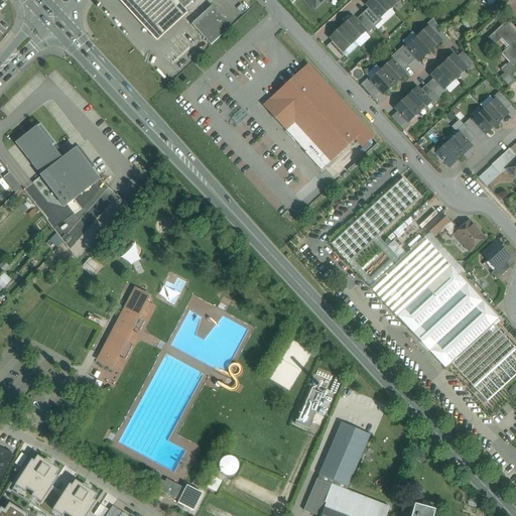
[(181,11),(170,0),(118,0),(156,41),(185,15),(181,11)]
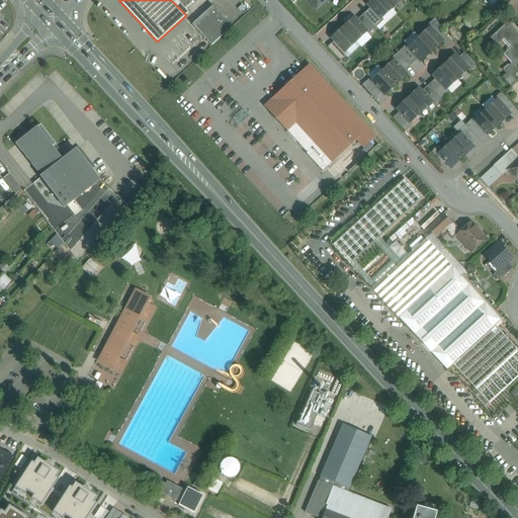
[(192,1),(191,0),(171,0),(182,11),(192,1)]
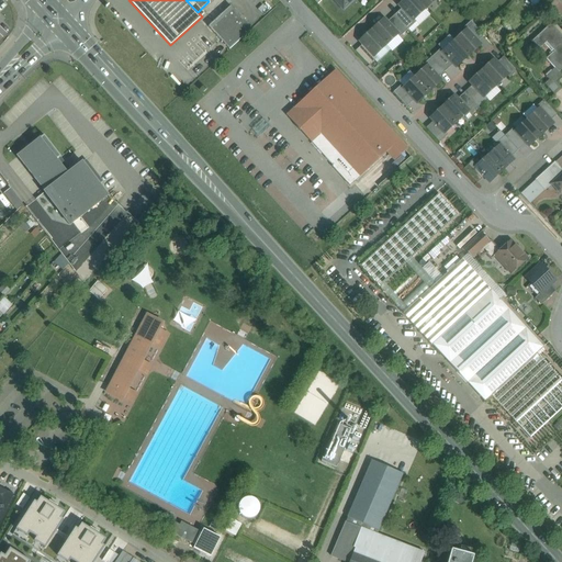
[(335,0),(344,9),(352,0),(335,0)]
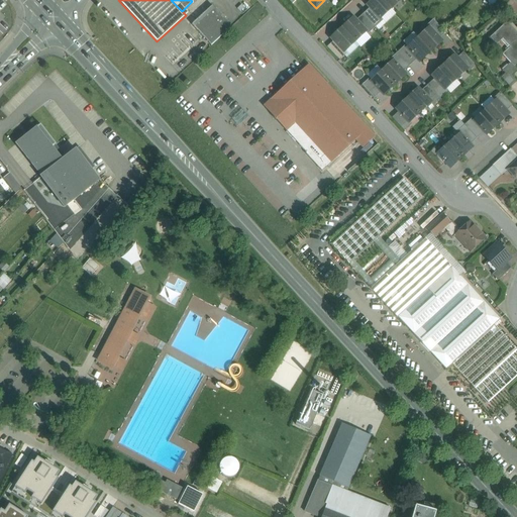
[(391,8),(383,0),(372,0),(368,4),(370,7),(381,18),(391,8)]
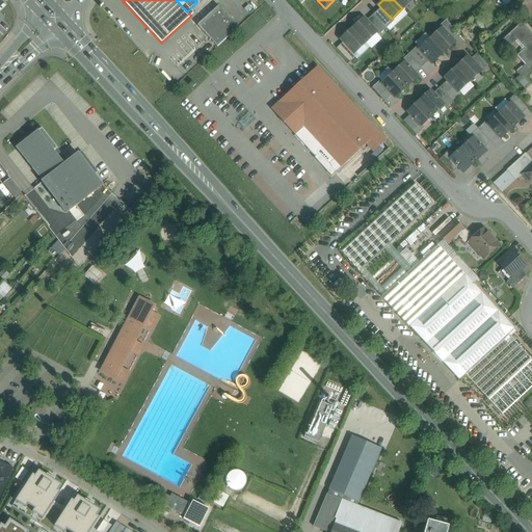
[(394,0),(402,8),(411,0),(394,0)]
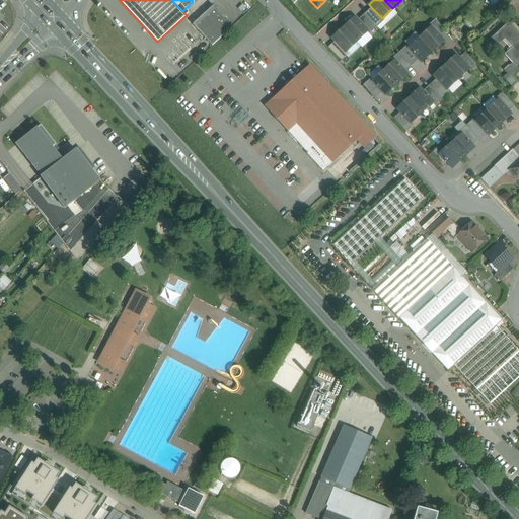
[(512,15),(518,9),(518,7),(513,0),(510,0),(504,5),(512,15)]
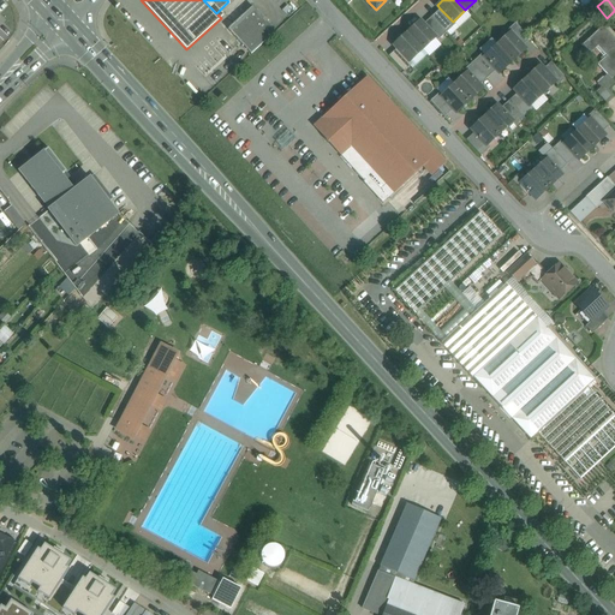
[(275,33),(252,7),(228,29),(251,54),(275,33)]
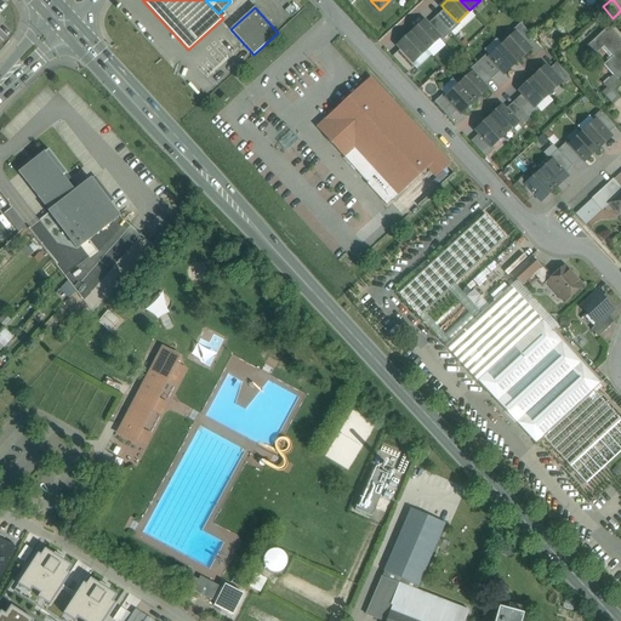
[(457,22),(444,9),(436,17),(450,33),(460,24),(457,22)]
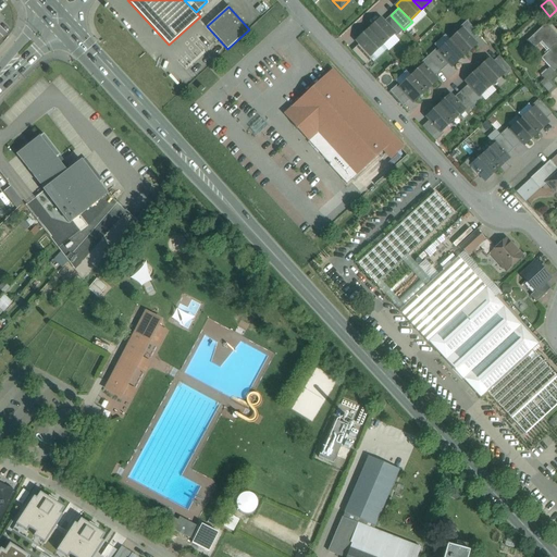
[(404,29),(391,15),(383,23),(394,35),(396,37),(404,29)]
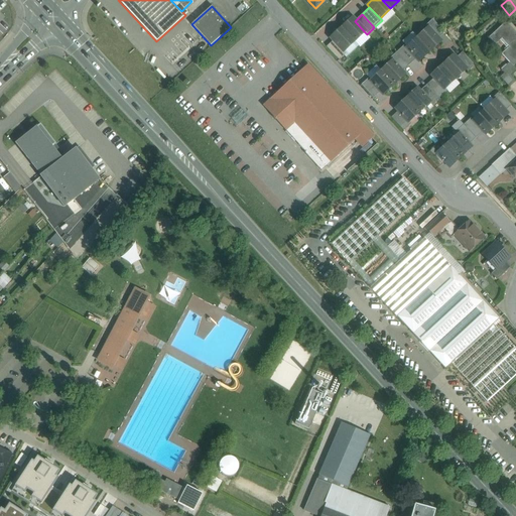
[(355,21),(352,18),(342,27),(354,41),(365,32),(355,21)]
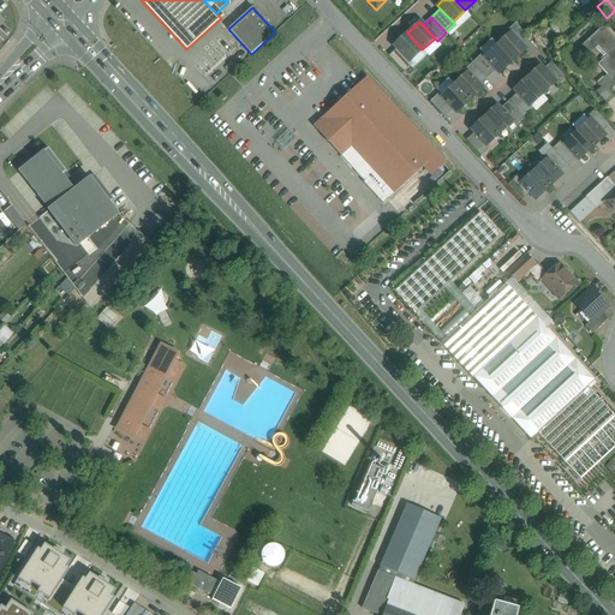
[(530,40),(515,23),(507,30),(509,34),(509,33),(521,46),(530,40)]
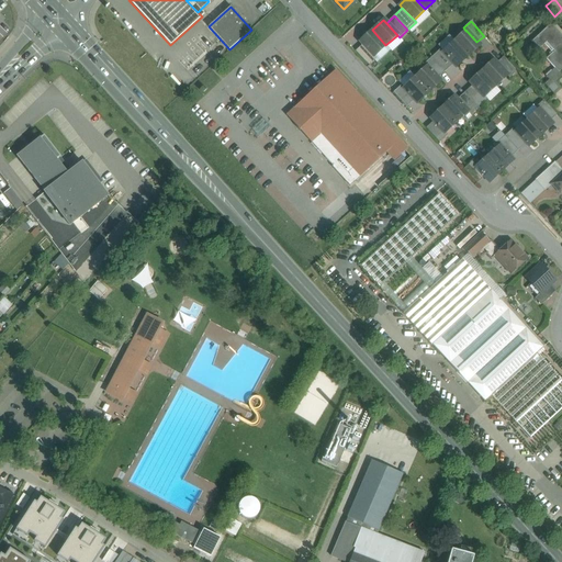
[(561,36),(551,25),(534,42),(540,49),(550,41),(560,53),(549,63),(554,68),(558,72),(560,71),(561,69),(561,36)]
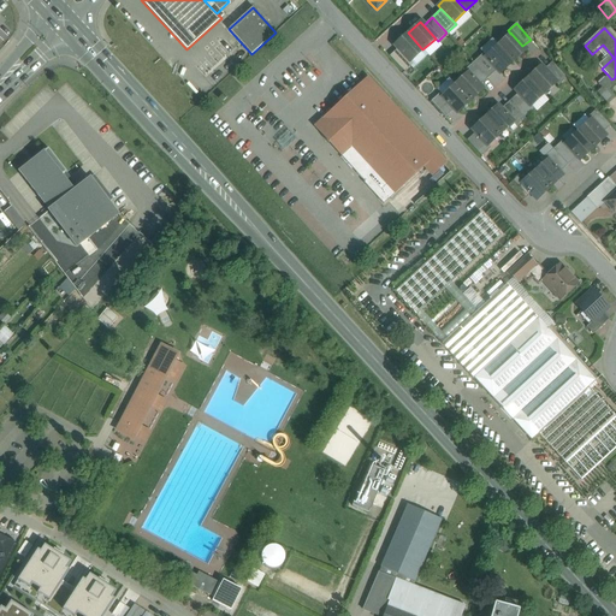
[(422,49),(408,33),(395,45),(398,48),(410,61),(422,49)]
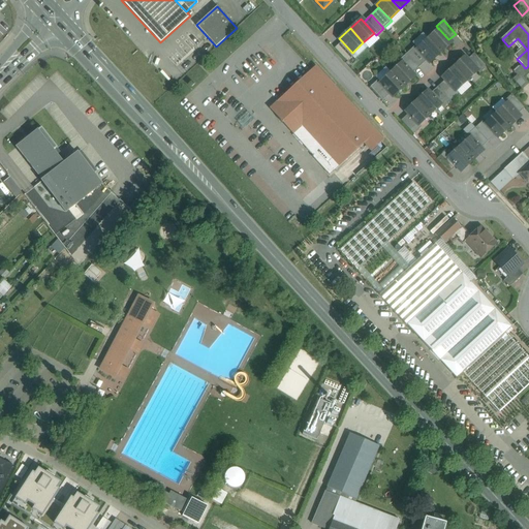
[(448,39),(438,28),(438,29),(428,38),(440,53),(452,42),(448,39)]
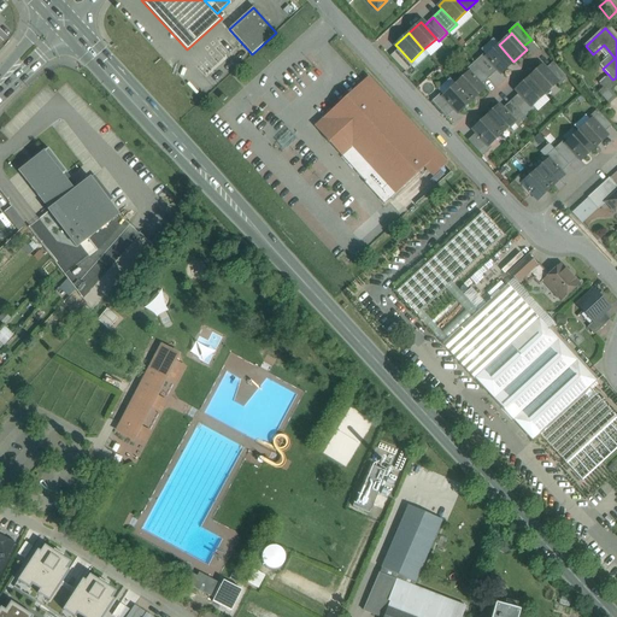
[(487,56),(486,57),(498,70),(501,74),(513,62),(499,45),(487,56)]
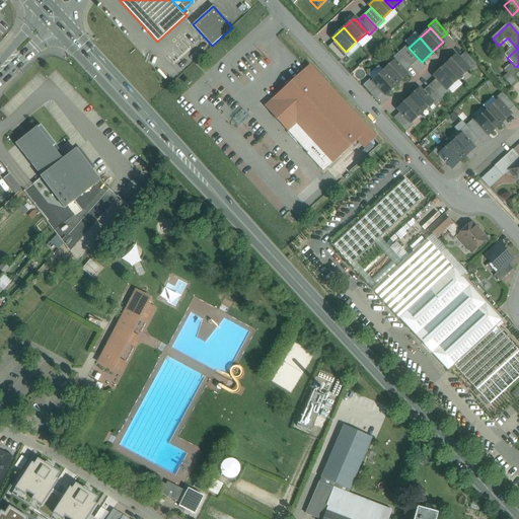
[(346,52),(336,41),(328,48),(341,61),(348,54),(346,52)]
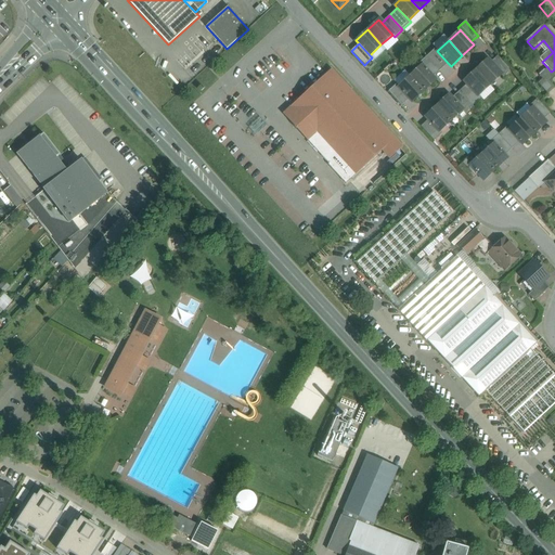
[(438,50),(436,48),(426,56),(440,71),(448,63),(437,51),(438,50)]
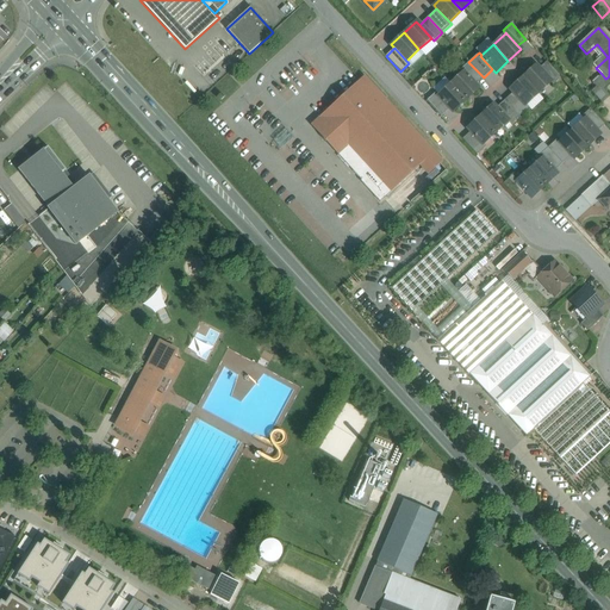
[(484,78),(468,62),(460,70),(462,73),(462,72),(475,85),(484,78)]
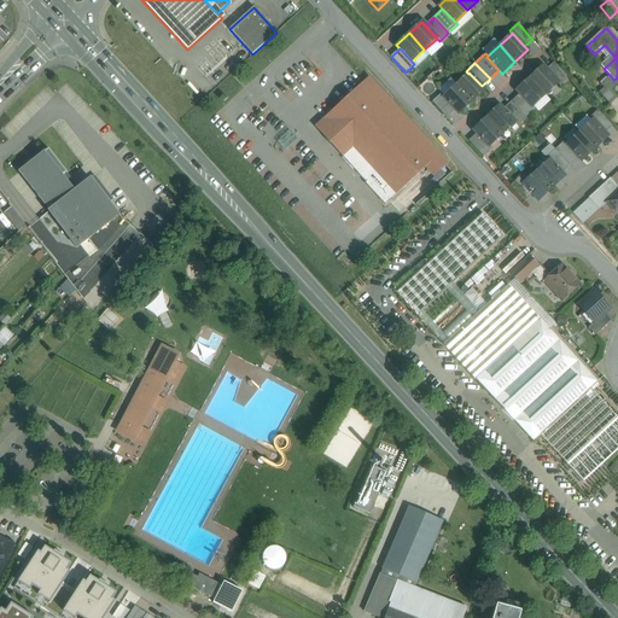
[(554,63),(546,70),(558,83),(560,86),(569,79),(554,63)]
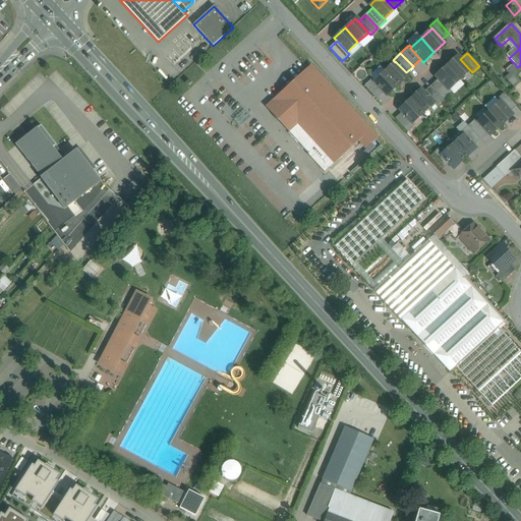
[(460,59),(457,56),(447,65),(460,79),(470,70),(460,59)]
